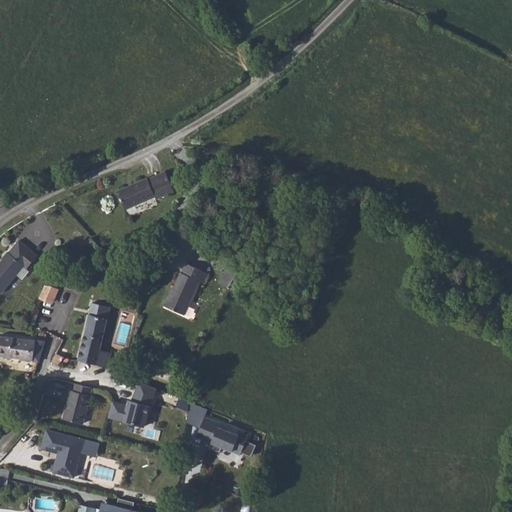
[(165,171),(148,179),(148,178),(118,191),(126,210),(155,197),(157,199),(174,192),(165,171)]
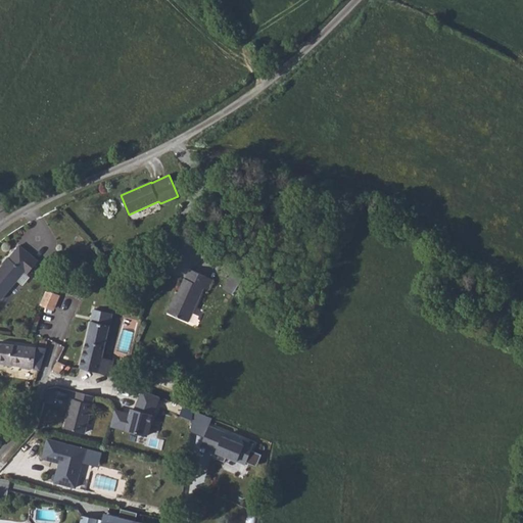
[(39,260),(19,245),(9,258),(8,257),(3,264),(4,265),(0,269),(0,296),(2,298),(25,272),(28,274),(39,260)]
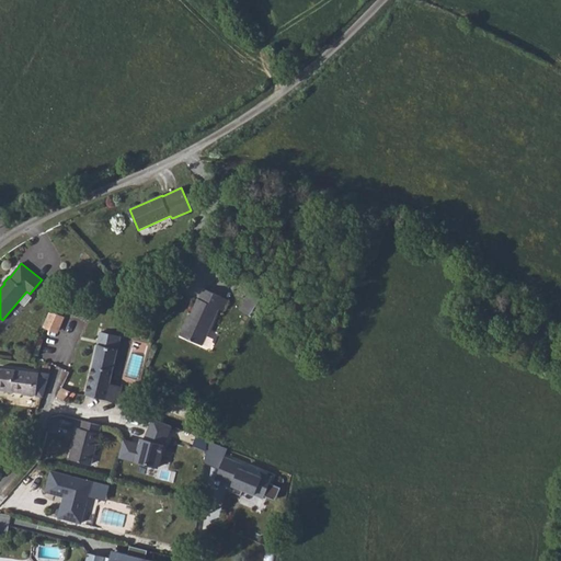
[(187,323),(185,322),(180,335),(203,345),(219,309),(219,308),(217,307),(221,297),(204,288),(199,299),(198,298),(190,316),(187,323)]
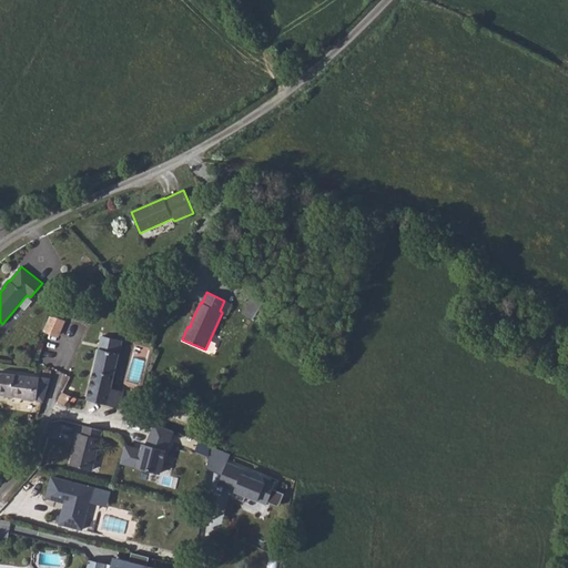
[(232,304),(224,301),(220,311),(222,312),(222,313),(227,315),(232,304)]
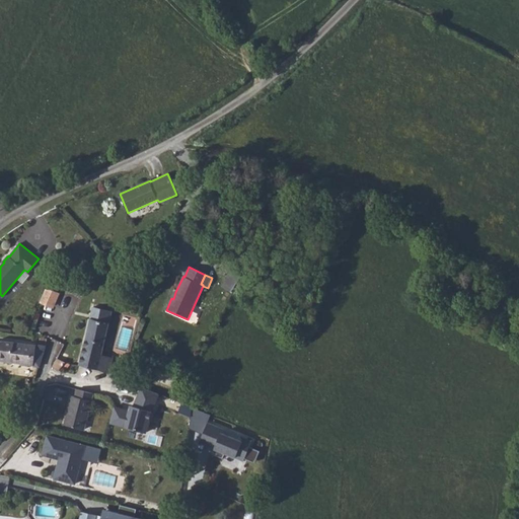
[(40,302),(55,306),(60,293),(46,289),(40,302)]
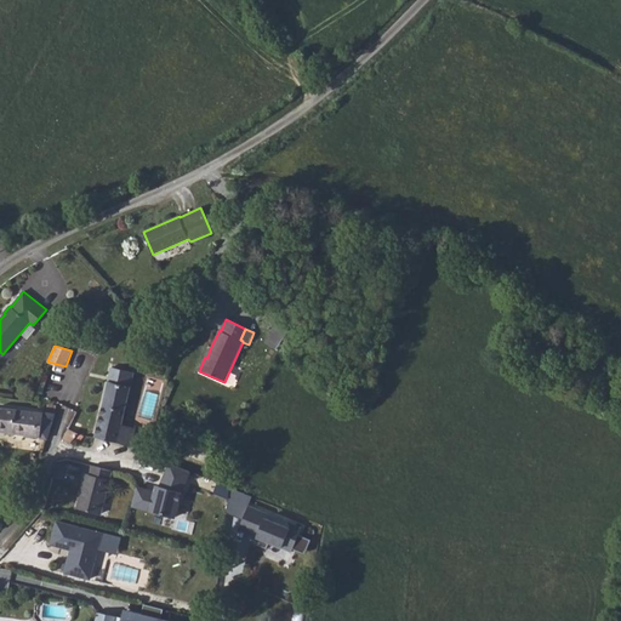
[(127,446),(131,427),(121,425),(134,372),(112,368),(95,437),(112,442),(118,443),(127,446)]
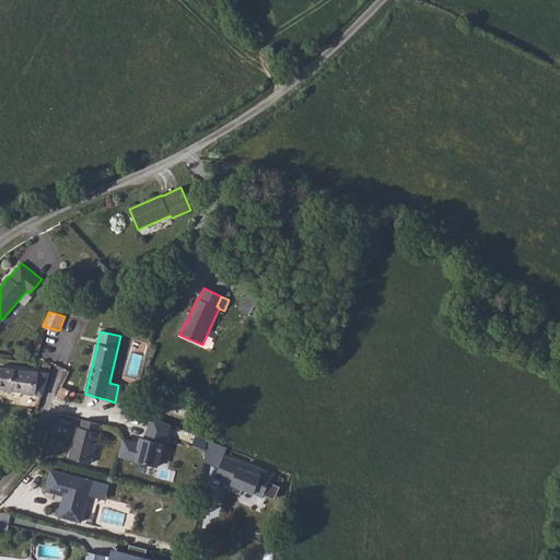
[(0,385),(7,386),(6,391),(43,396),(44,388),(49,373),(0,366),(0,385)]
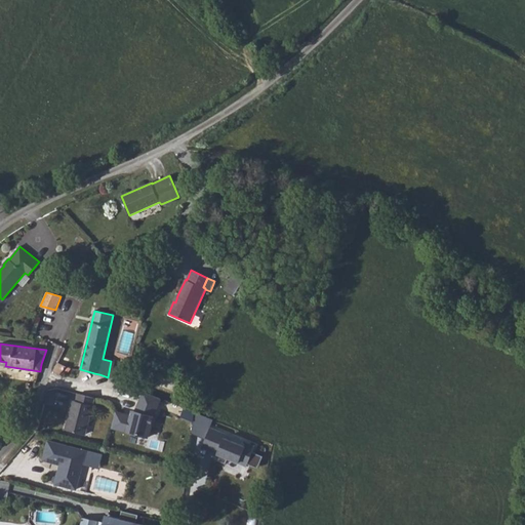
[(67,366),(57,362),(53,371),(59,375),(64,370),(66,372),(68,373),(71,368),(68,366),(67,366)]
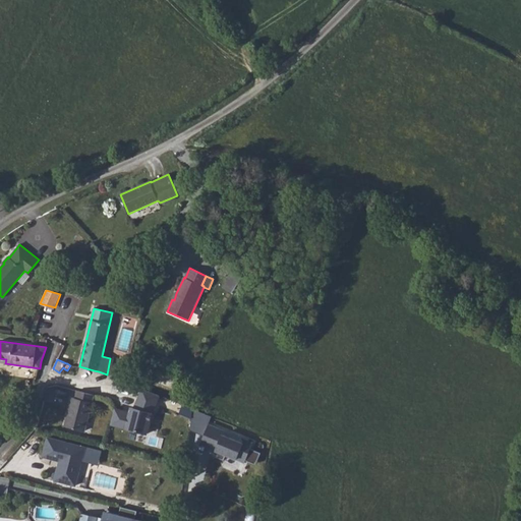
[(161,394),(142,389),(134,408),(131,407),(131,413),(115,408),(111,424),(147,433),(153,413),(161,394)]
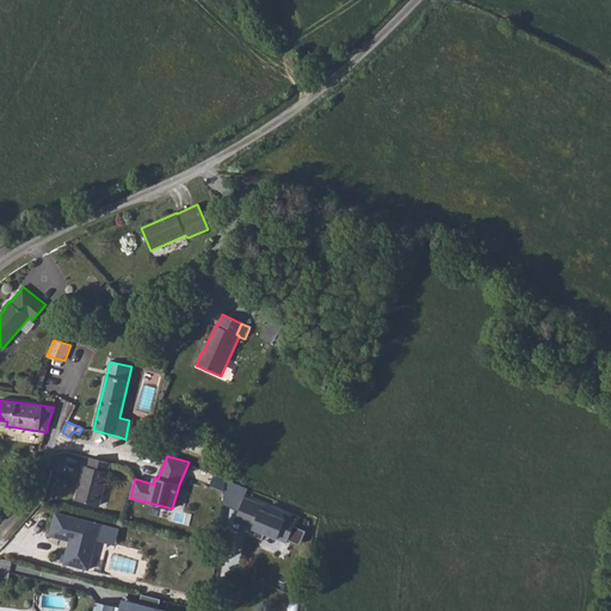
[(86,480),(80,501),(99,506),(110,463),(91,458),(88,467),(85,466),(81,479),(86,480)]
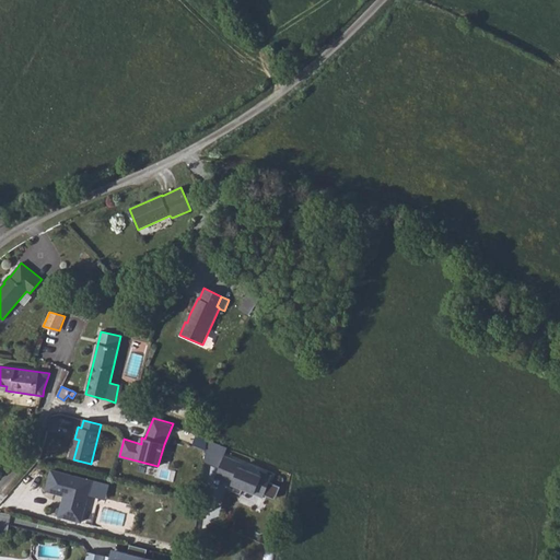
[(224,456),(228,448),(208,440),(206,463),(220,468),(216,477),(232,485),(230,490),(241,494),(243,489),(264,498),(265,494),(276,499),(280,486),(270,482),(272,476),(263,471),(260,476),(240,467),(242,464),(224,456)]
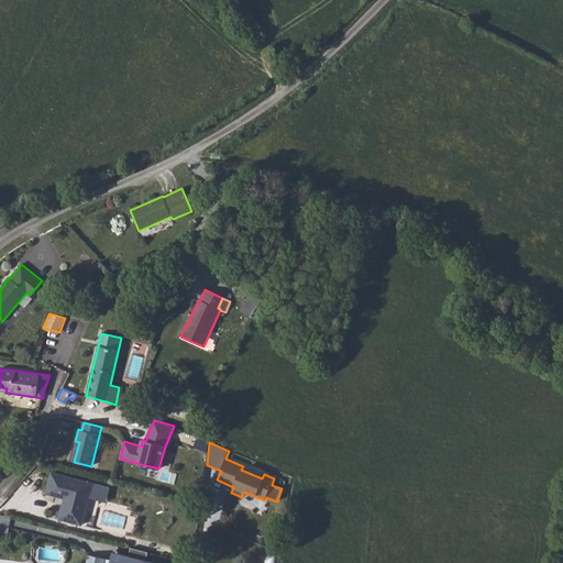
[(107,501),(110,487),(52,473),(46,494),(65,498),(59,519),(81,525),(88,497),(107,501)]
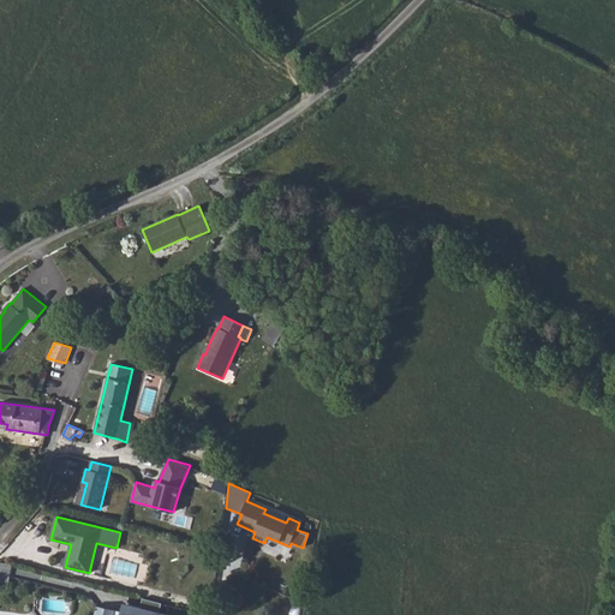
[(210,607),(213,601),(198,597),(196,603),(210,607)]
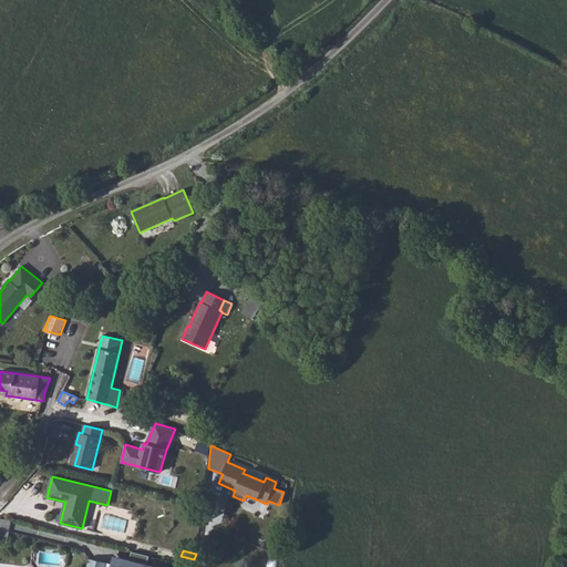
[(193,566),(194,559),(181,556),(178,564),(182,565),(184,565),(193,566)]
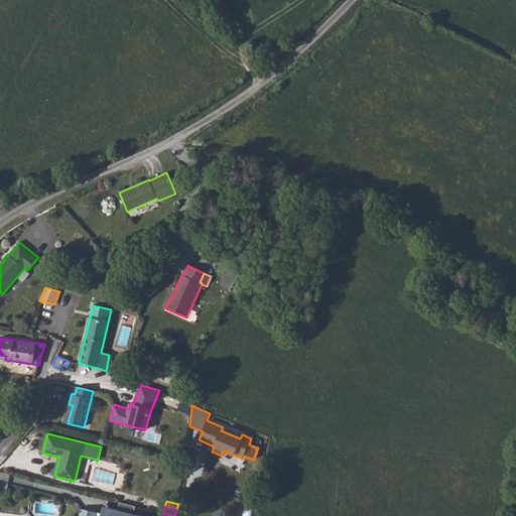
[(133,515),(134,514),(107,507),(106,512),(102,511),(102,514),(81,509),(79,515),(133,515)]
